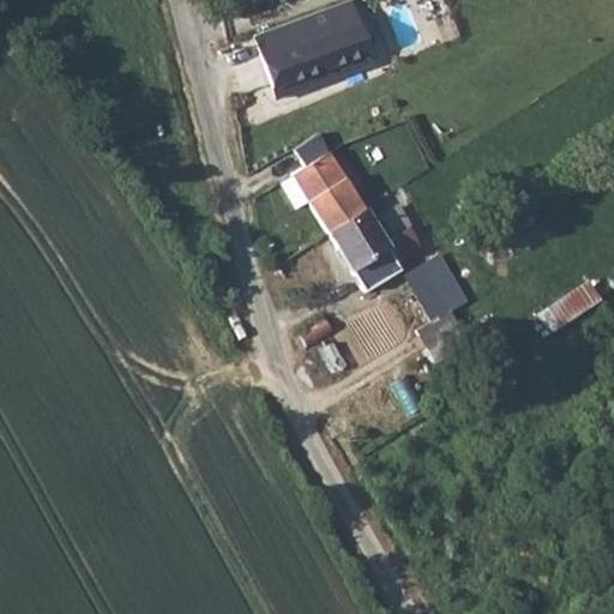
[(353,0),(351,0),(254,36),(275,92),(373,56),(353,0)]
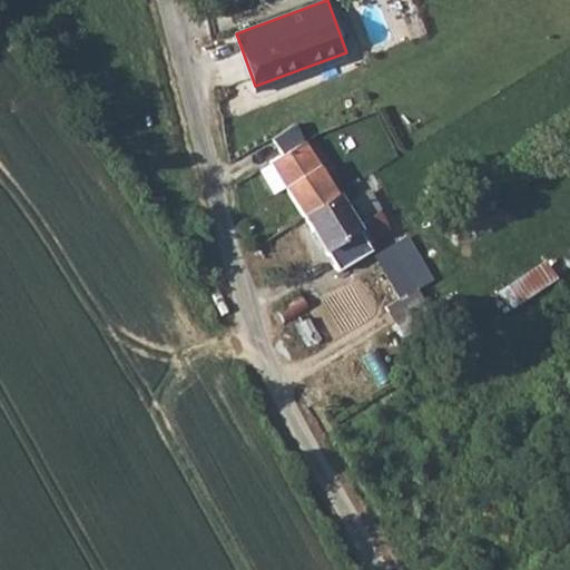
[(300,108),(268,121),(275,135),(271,137),(277,156),(269,158),(273,165),(261,170),(272,194),(286,185),(303,210),(335,189),(326,174),(337,166),(330,148),(315,156),(312,150),(347,131),(337,116),(311,129),(311,124),(300,108)]
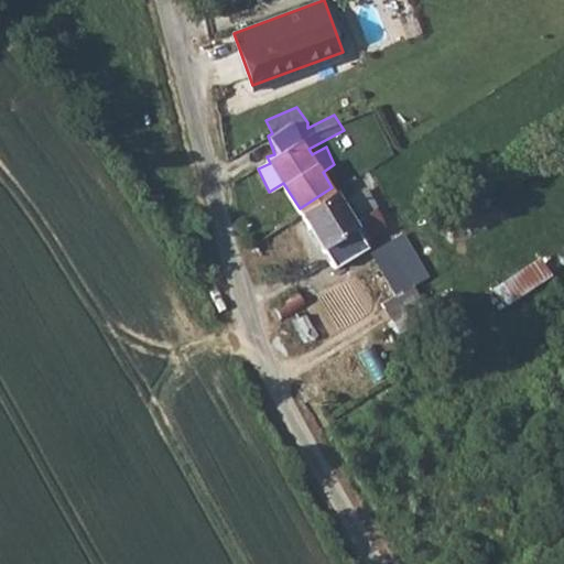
[(332,187),(300,208),(318,240),(350,220),(332,187)]
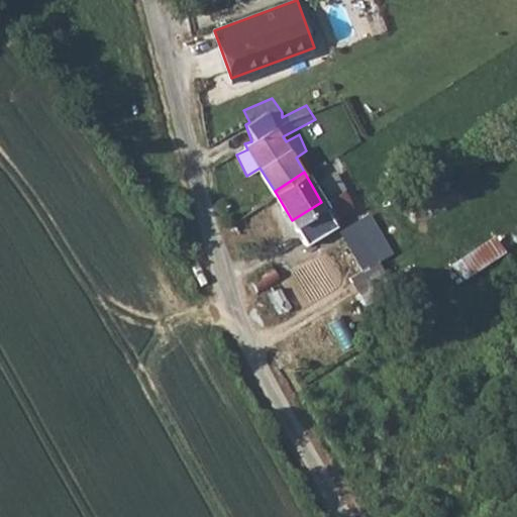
[(332,173),(323,178),(333,195),(342,189),(332,173)]
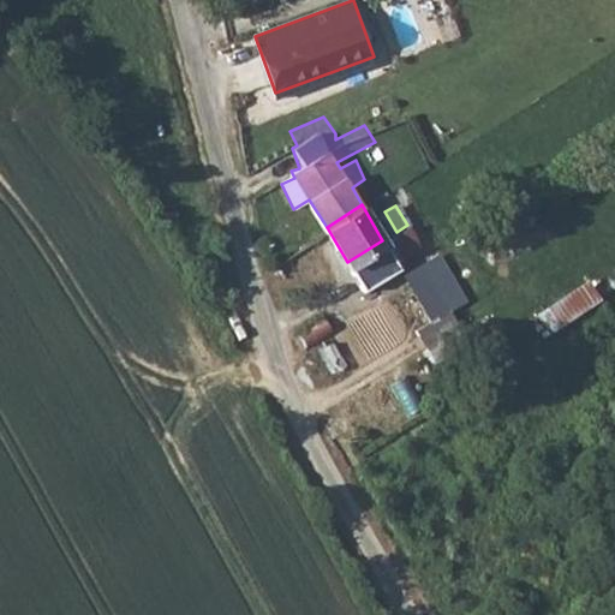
[(382,240),(347,262),(363,288),(407,266),(401,256),(419,245),(407,225),(396,232),(382,240)]
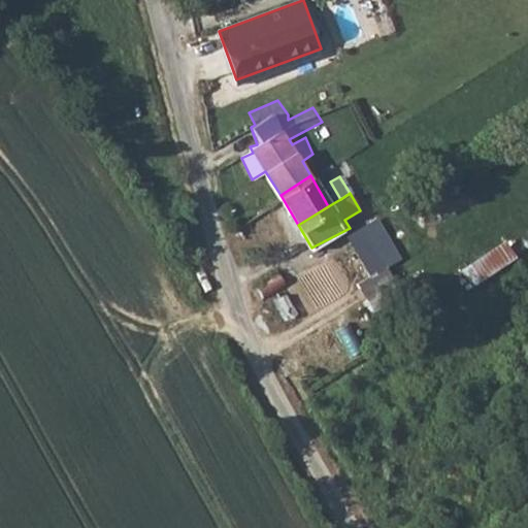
[(507,238),(463,268),(475,286),(519,255),(507,238)]
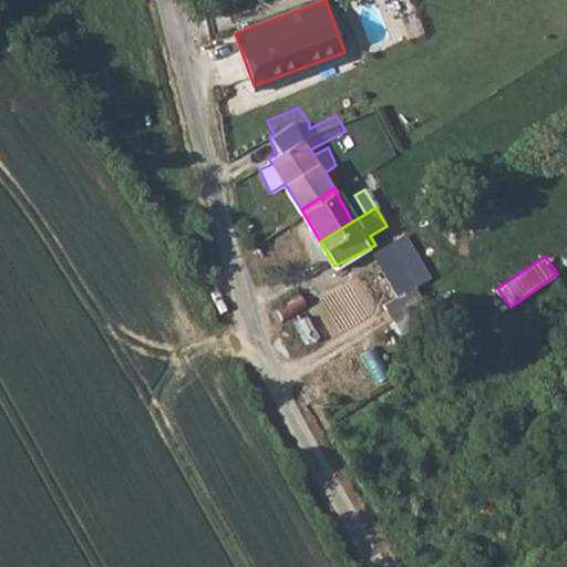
[(400,264),(384,274),(399,295),(414,285),(400,264)]
